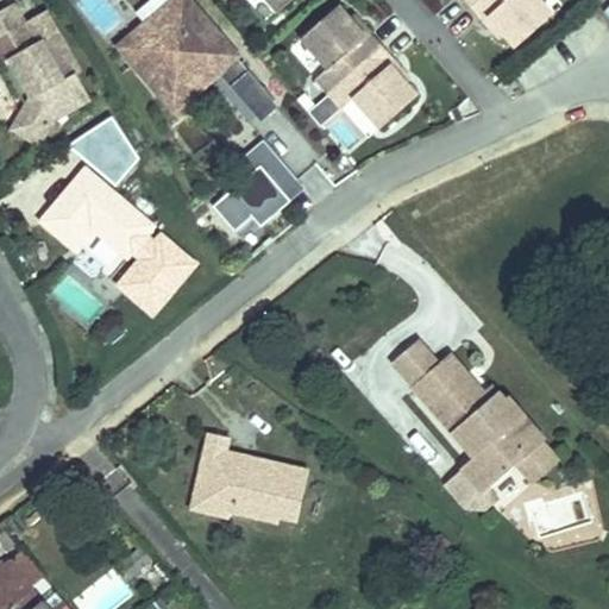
[(221,0),(230,8),(239,0),(242,0),(268,29),(299,0),(221,0)]
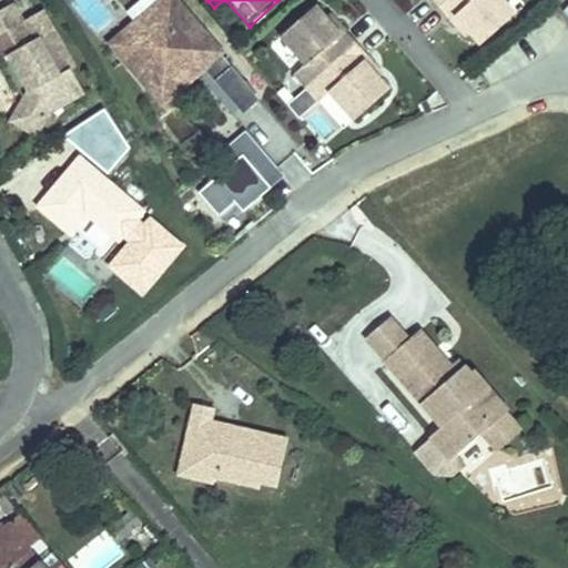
[(426,0),(443,19),(462,41),(466,38),(474,47),(484,58),(518,28),(494,0),(426,0)]
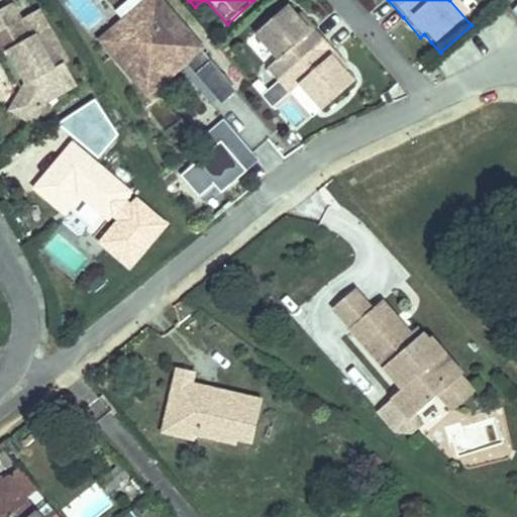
[(22,85),(7,108),(28,122),(42,102),(75,86),(65,65),(69,62),(50,28),(31,38),(13,4),(0,10),(0,13),(11,35),(17,48),(8,54),(20,77),(27,73),(31,82),(23,85),(22,85)]
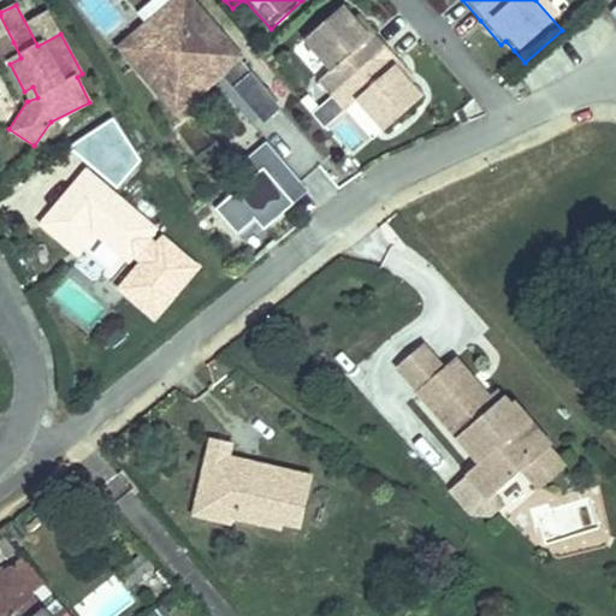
[(147,55),(183,23),(171,10),(136,42),(147,55)]
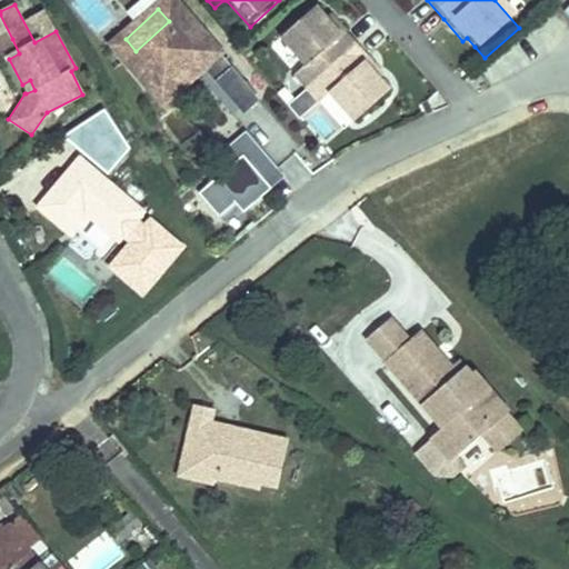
[(0,15),(0,55),(3,61),(9,59),(19,53),(12,39),(0,15)]
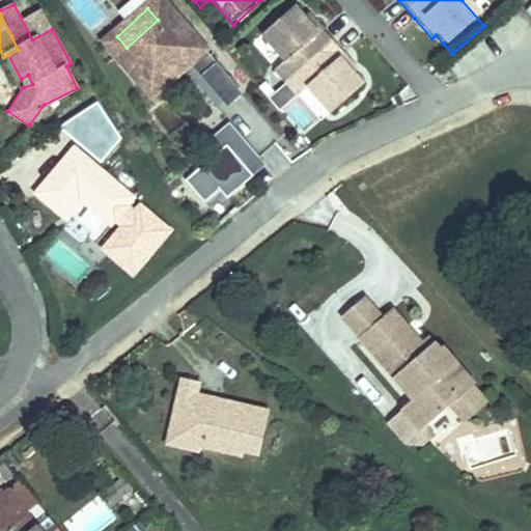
[(204,74),(158,20),(127,48),(105,66),(129,94),(138,86),(152,102),(180,79),(189,88),(204,74)]
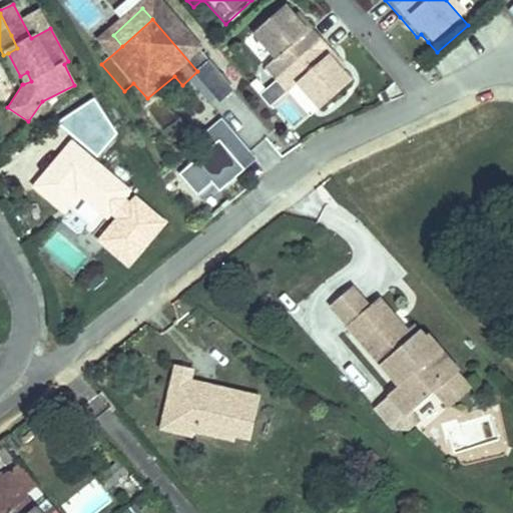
[(268,72),(258,80),(269,92),(280,105),(290,97),(312,122),(343,94),(334,84),(327,76),(330,72),(313,53),(296,34),(293,37),(286,29),(277,19),(244,46),(268,72)]
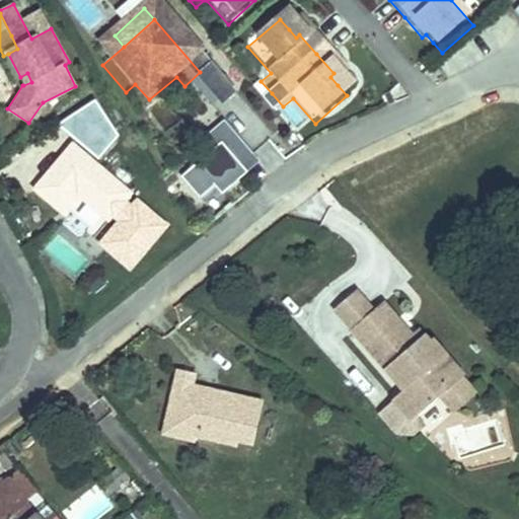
[(292,26),(289,29),(296,38),(299,34),(292,26)]
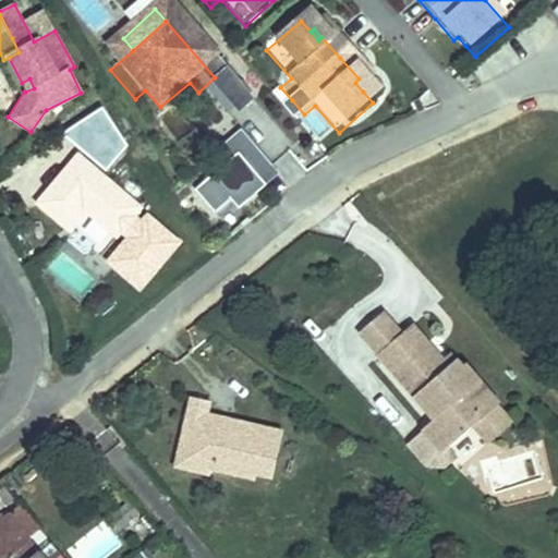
[(465,46),(458,37),(453,40),(461,49),(465,46)]
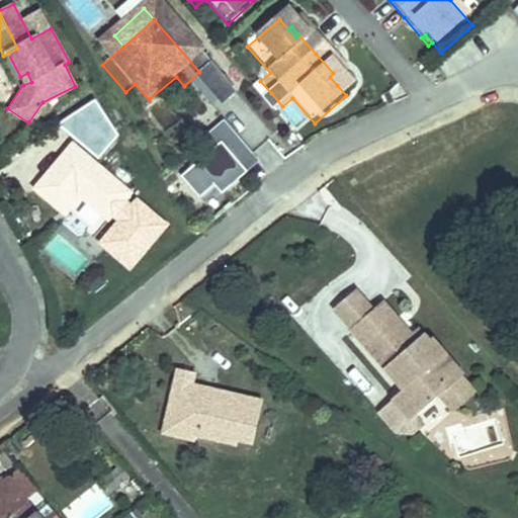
[(233,109),(199,72),(184,86),(218,122),(233,109)]
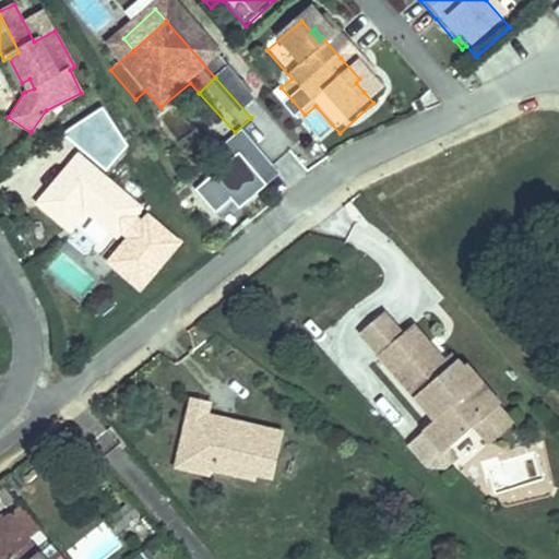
[(30,79),(22,83),(25,92),(34,88),(30,79)]
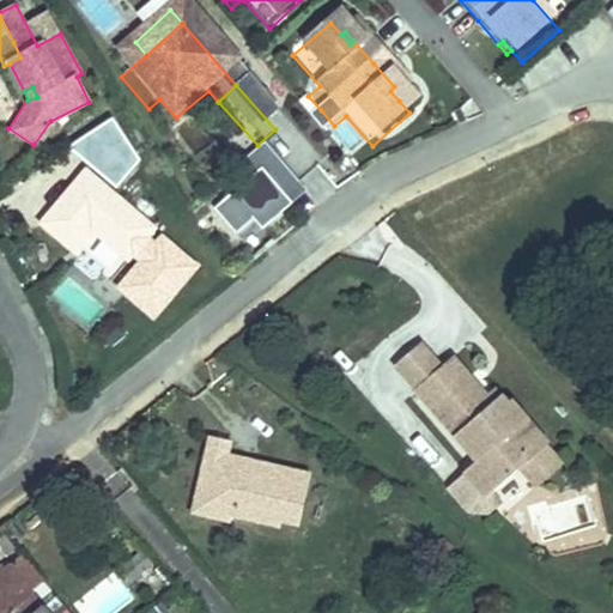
[(394,86),(390,91),(399,101),(402,97),(394,86)]
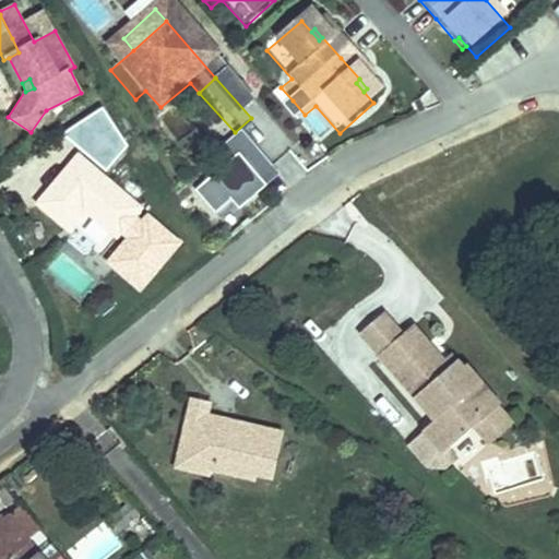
[(145,91),(135,99),(159,127),(199,93),(190,83),(161,107),(145,91)]
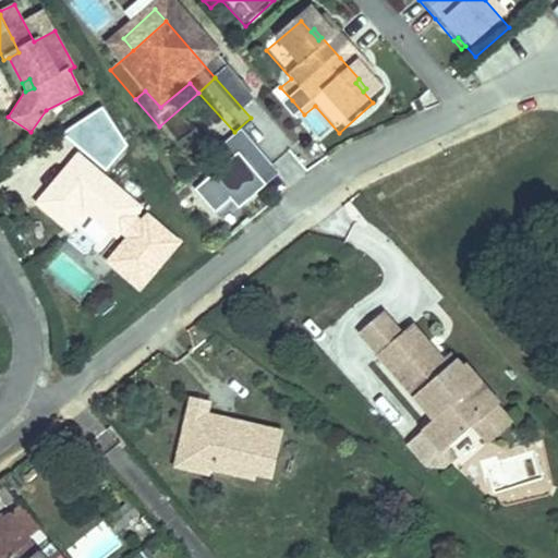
[(218,148),(228,160),(194,190),(223,222),(279,173),(240,129),(218,148)]
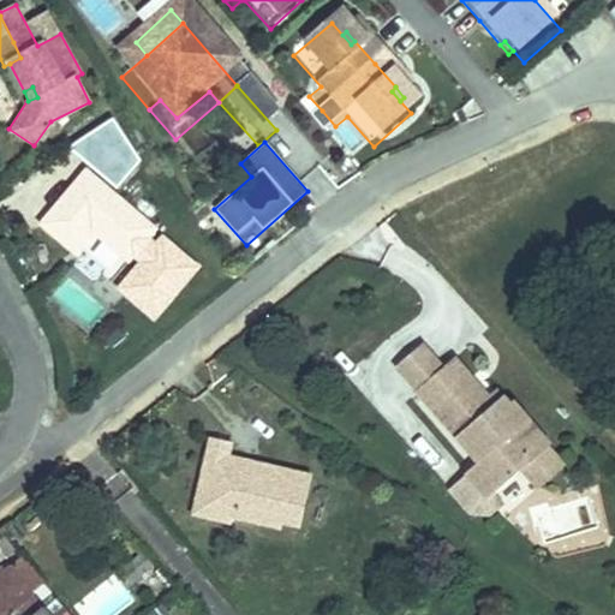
[(113,180),(129,159),(106,143),(90,166),(113,180)]
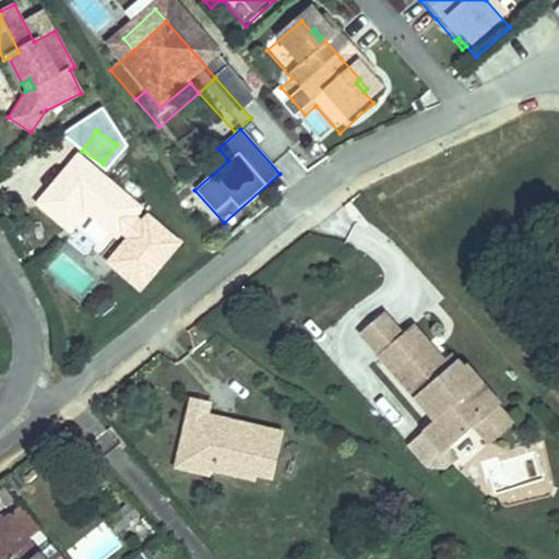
[(138,211),(75,156),(33,204),(60,228),(76,209),(113,239),(118,234),(126,241),(126,251),(109,269),(133,290),(175,247),(144,218),(138,226),(130,219),(138,211)]
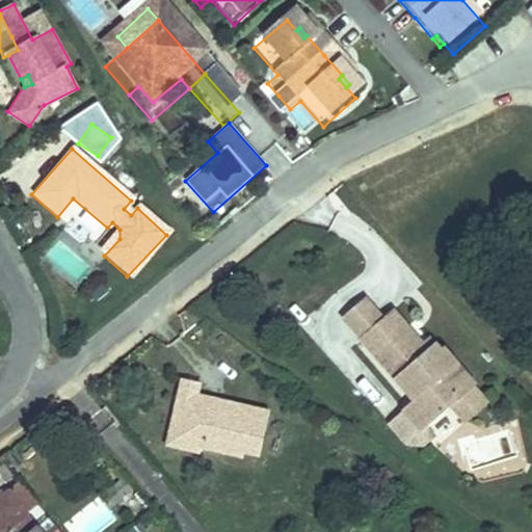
[(120,239),(120,230),(114,235),(99,250),(104,256),(120,239)]
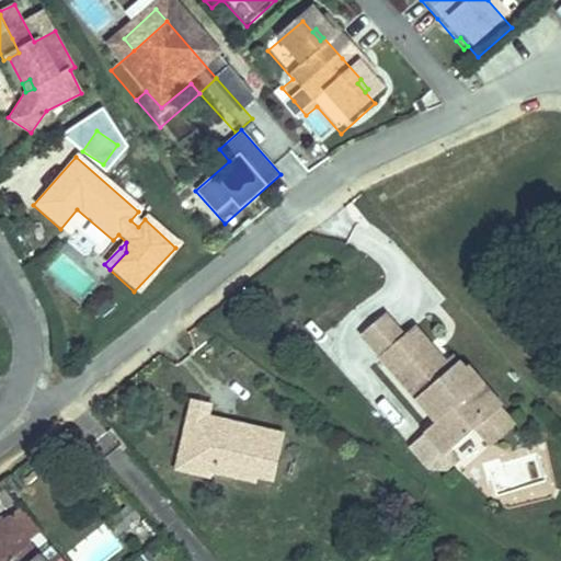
[(361,355),(379,377),(403,355),(385,334),(361,355)]
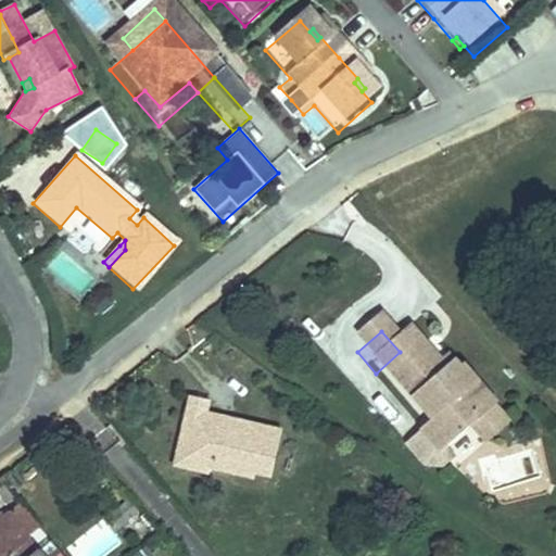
[(409,343),(400,352),(411,364),(420,355),(409,343)]
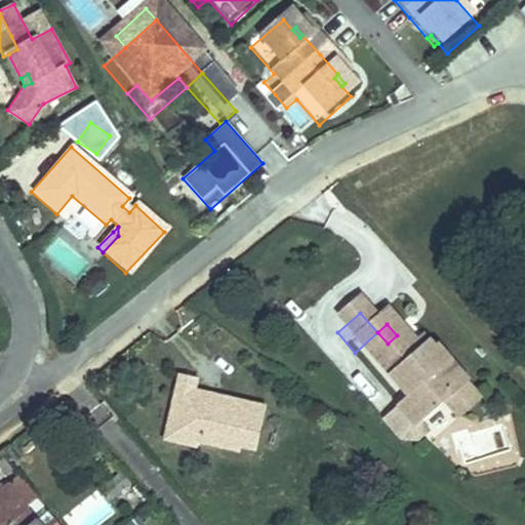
[(377,332),(355,353),(408,413),(398,422),(416,443),(456,408),(439,388),(450,377),(436,361),(433,364),(428,358),(421,364),(417,358),(397,335),(388,344),(377,332)]
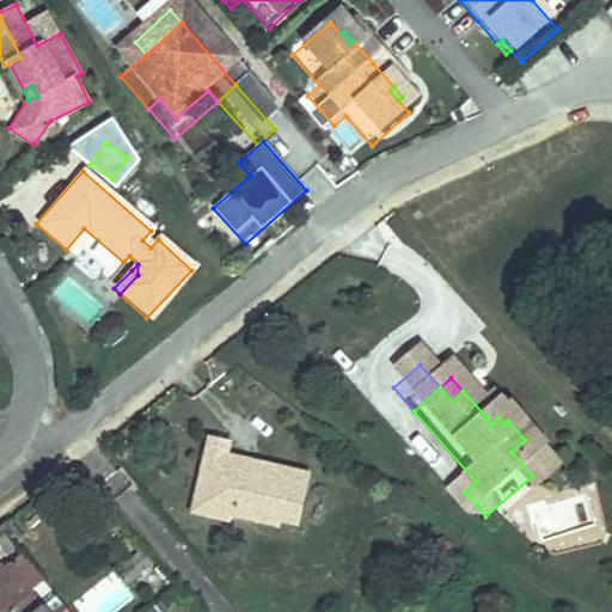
[(493,411),(487,417),(491,424),(499,417),(493,411)]
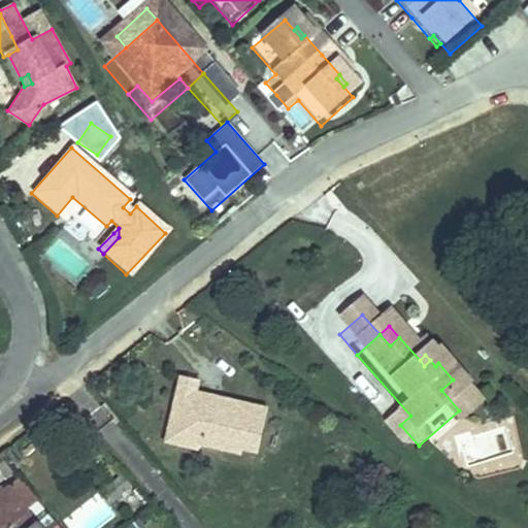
[(200,382),(178,376),(163,444),(201,454),(203,444),(240,453),(241,449),(255,452),(265,409),(197,394),(200,382)]
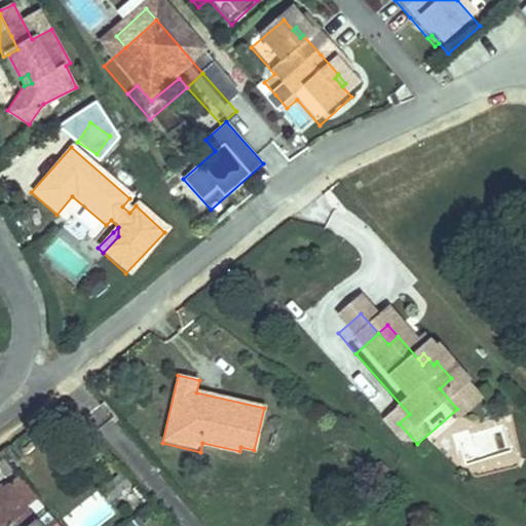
[(483,414),(451,378),(440,388),(457,409),(446,419),(460,435),(483,414)]
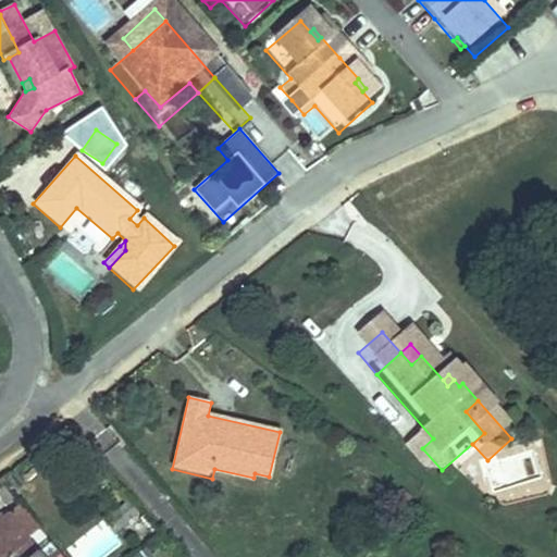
[(493,478),(479,482),(483,497),(486,495),(492,512),(537,498),(529,472),(494,483),(493,478)]
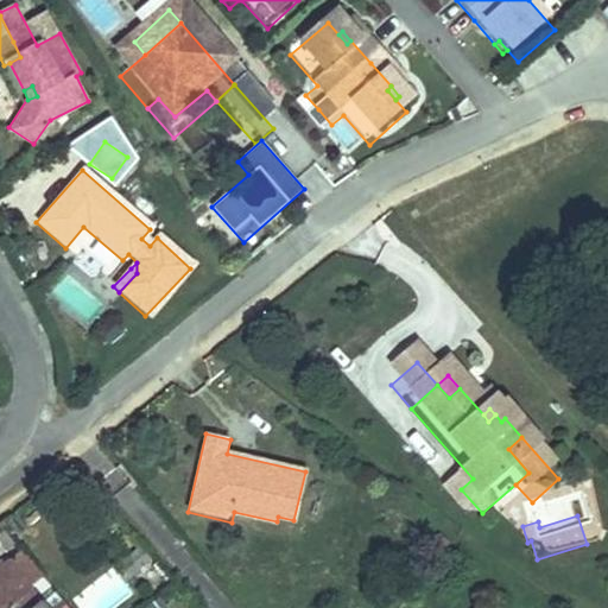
[(19,552),(2,565),(23,591),(39,578),(19,552)]
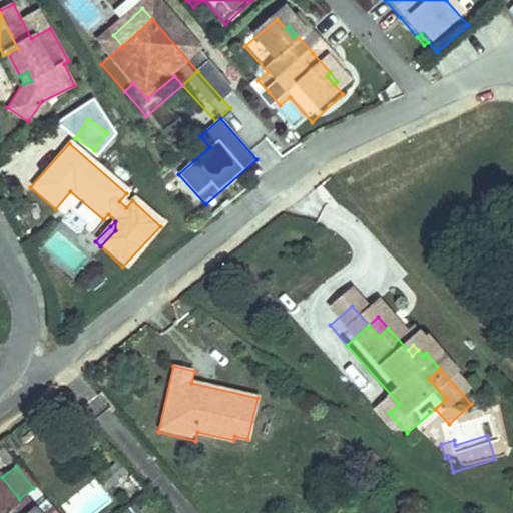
[(19,499),(2,477),(0,479),(0,512),(29,512),(26,508),(19,499)]
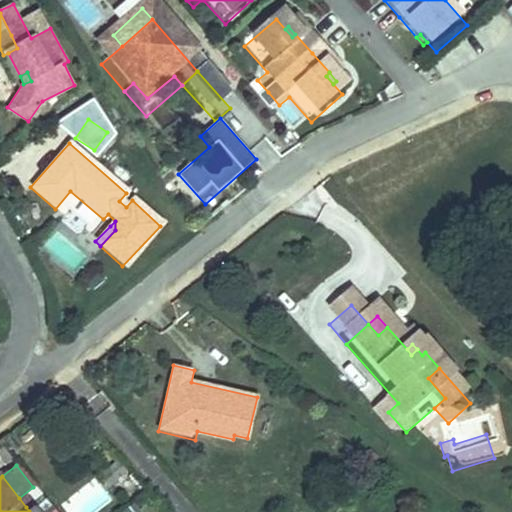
[(49,511),(38,497),(26,507),(29,511),(49,511)]
